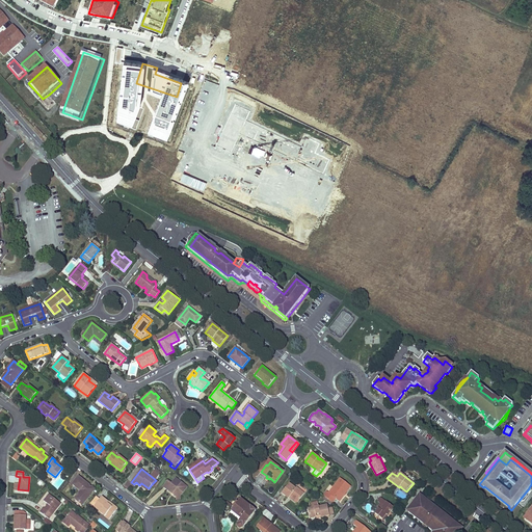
[(88,484),(79,477),(73,484),(81,490),(83,493),(77,501),(82,505),(91,494),(89,491),(90,489),(88,487),(89,486),(88,484)]
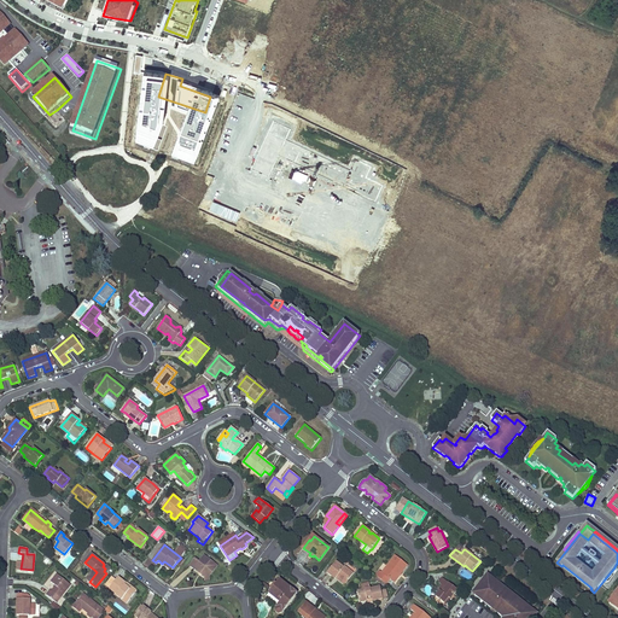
[(190,566),(204,577),(210,576),(217,566),(204,555),(199,561),(196,559),(190,566)]
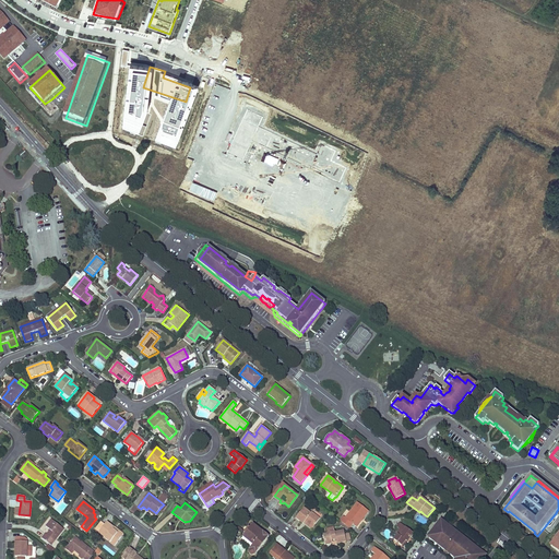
[(356,527),(368,512),(357,503),(345,519),(343,516),(340,521),(349,528),(353,524),(356,527)]
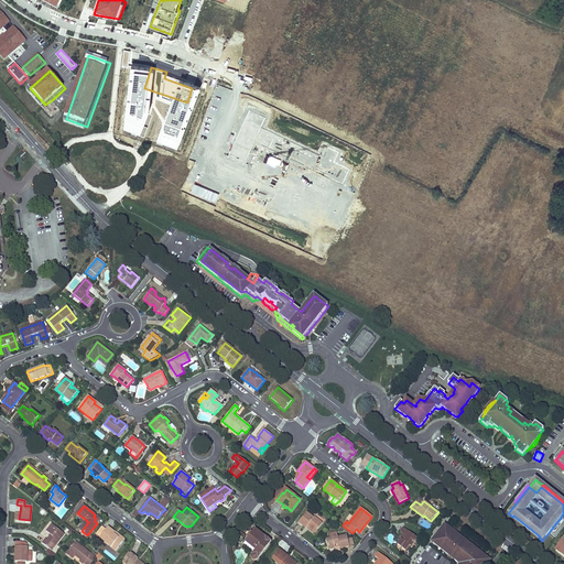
[(15,512),(15,520),(29,522),(30,520),(19,519),(20,512),(15,512)]
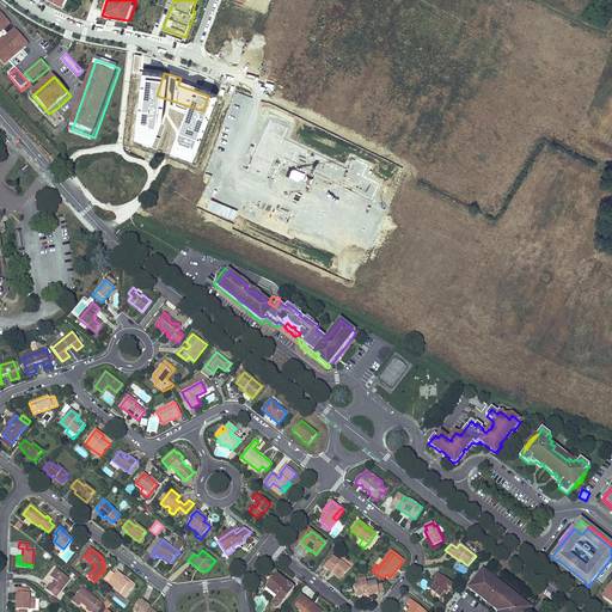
[(341,561),(340,562),(332,556),(324,568),(332,574),(332,573),(335,570),(343,577),(350,568),(341,561)]
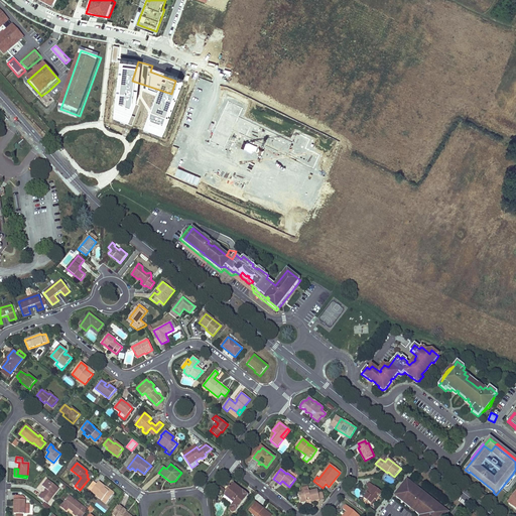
[(493,492),(494,491),(470,472),(469,473),(493,492)]
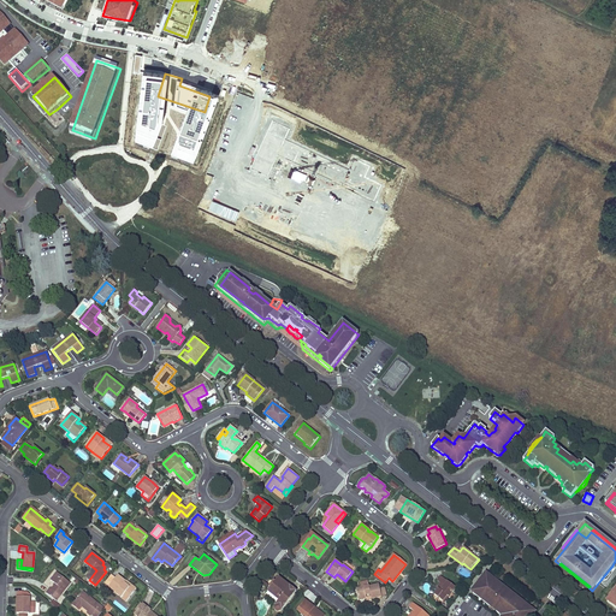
[(615,567),(612,566),(602,579),(604,580),(615,567)]
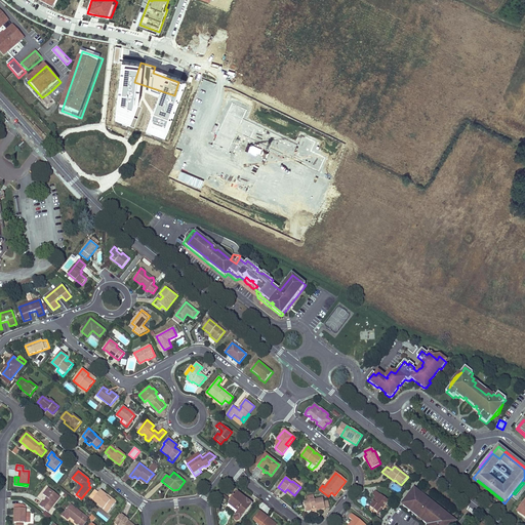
[(82,486),(80,484),(74,492),(76,494),(82,486)]
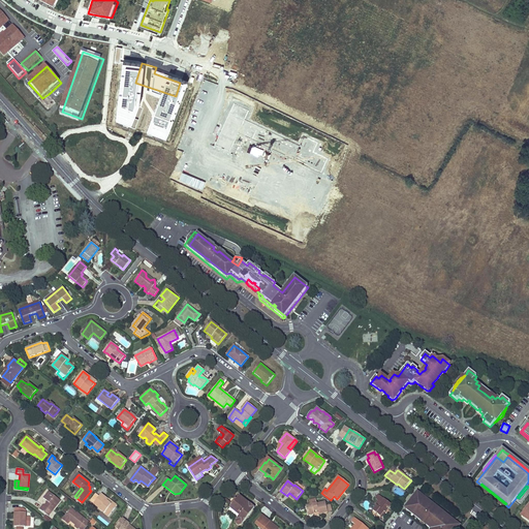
[(39,509),(49,516),(60,500),(49,492),(43,498),(48,501),(44,505),(43,505),(39,509)]
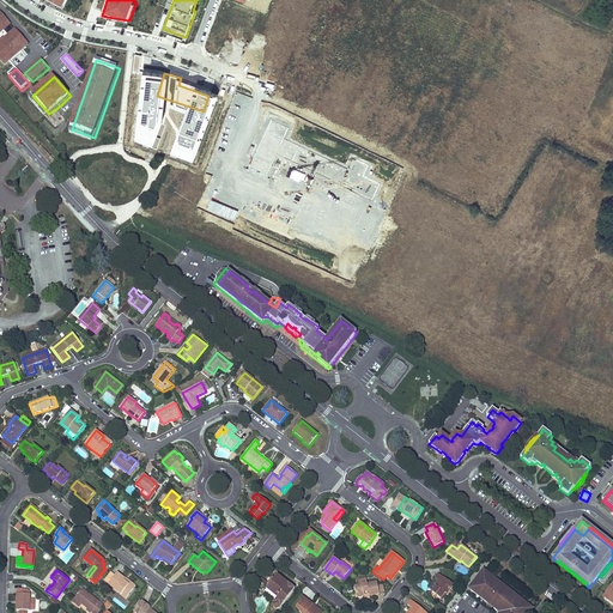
[(104,581),(109,584),(115,576),(110,571),(104,581)]
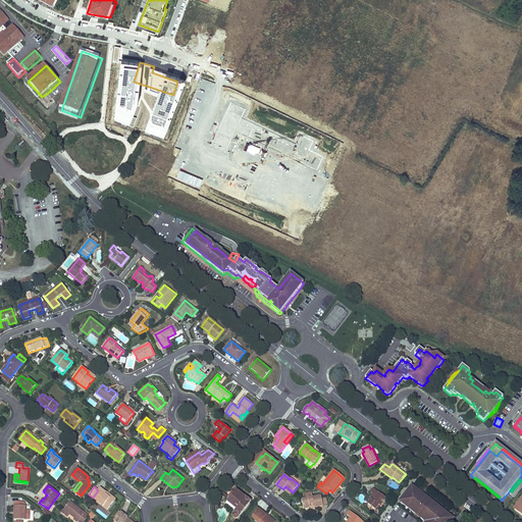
[(412,486),(405,494),(407,496),(402,501),(416,512),(415,513),(421,518),(422,516),(425,519),(426,521),(428,521),(448,521),(452,517),(447,513),(446,514),(439,510),(440,509),(434,504),(433,505),(428,501),(429,500),(423,494),(422,497),(417,491),(417,490),(412,486)]
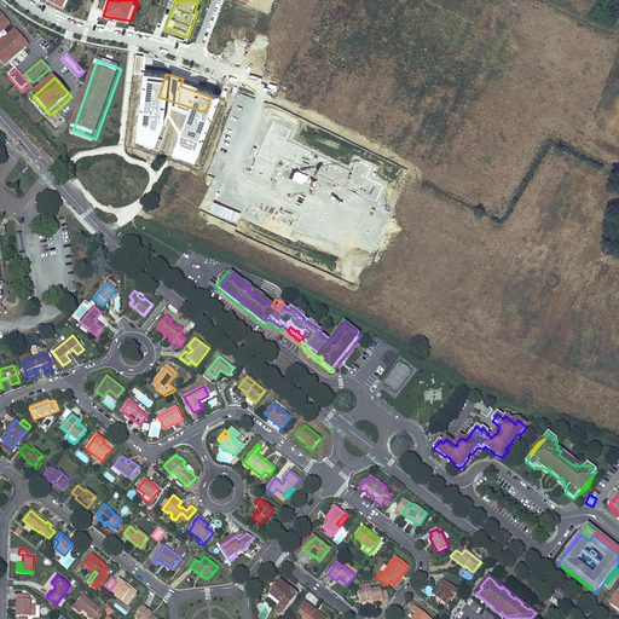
[(126,585),(119,579),(116,582),(110,590),(117,596),(116,596),(127,605),(136,595),(125,586),(126,585)]
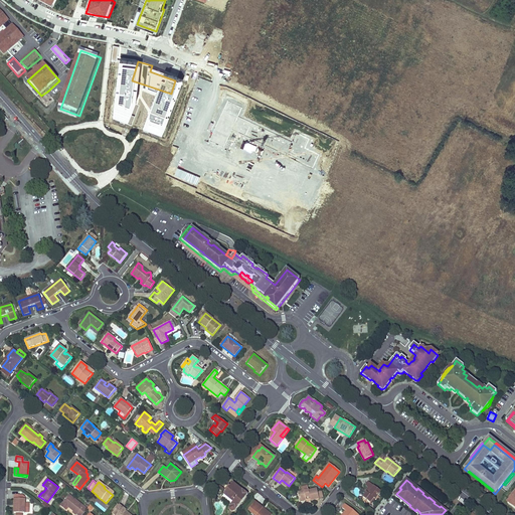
[(375,499),(381,492),(368,482),(365,486),(370,489),(371,490),(368,494),(367,493),(363,497),(370,503),(374,498),(375,499)]
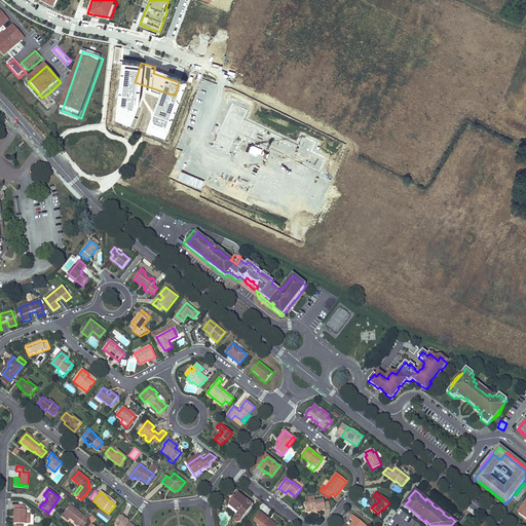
[(232,500),(228,504),(237,513),(234,517),(234,520),(237,522),(240,521),(254,504),(248,500),(243,497),(242,498),(241,497),(242,496),(237,493),(234,498),(233,500),(232,500)]
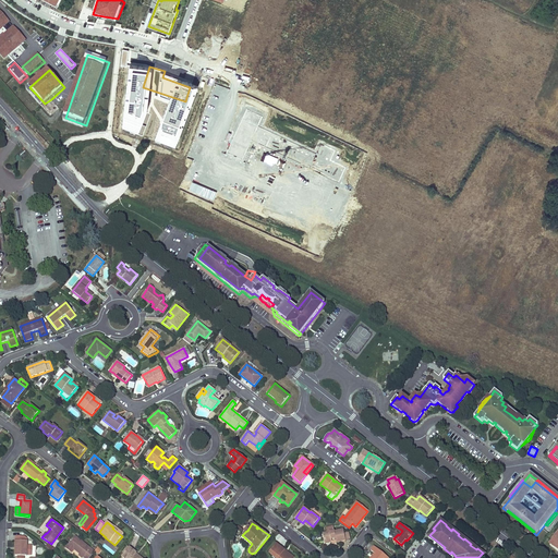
[(113,528),(112,529),(122,536),(123,534),(114,526),(113,528)]
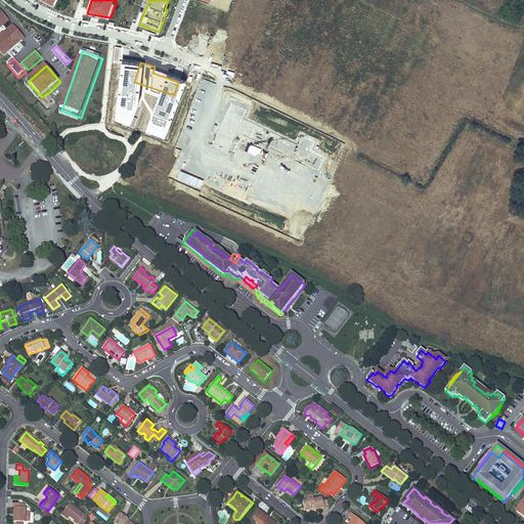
[(307,500),(303,501),(305,511),(311,509),(312,509),(311,507),(315,506),(316,510),(324,508),(323,500),(322,497),(314,499),(314,498),(307,500)]
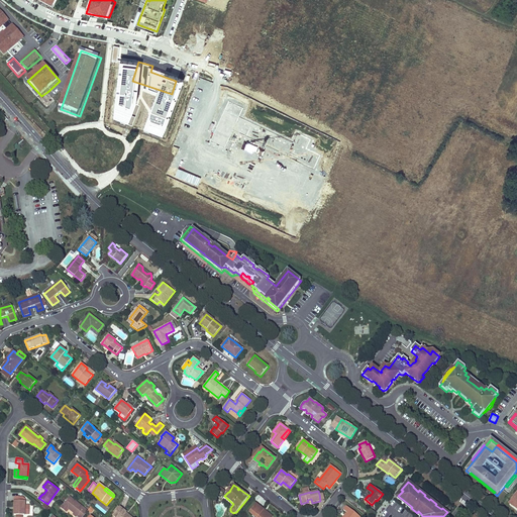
[(14,497),(14,515),(16,515),(22,515),(25,515),(25,501),(22,501),(22,497),(14,497)]
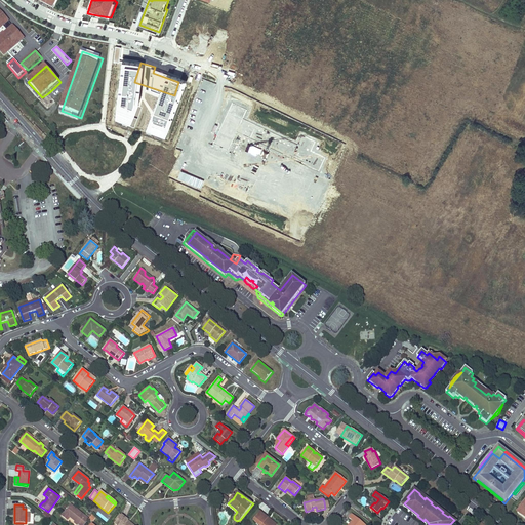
[(80,524),(84,524),(89,519),(71,505),(62,516),(68,520),(70,517),(75,521),(74,523),(77,524),(79,524),(80,524)]
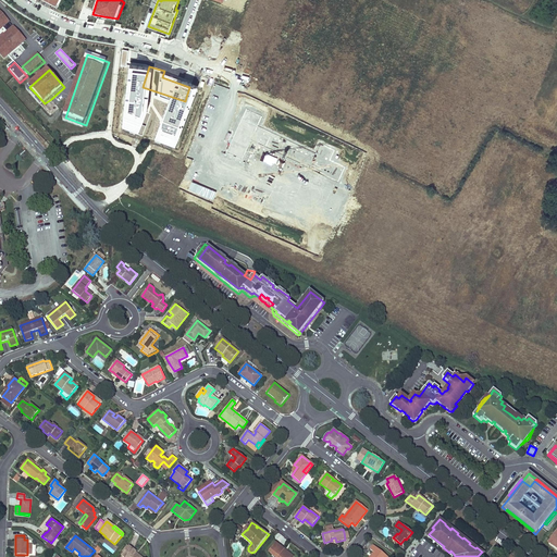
[(275,543),(269,552),(275,556),(291,556),(283,551),(284,549),(275,543)]
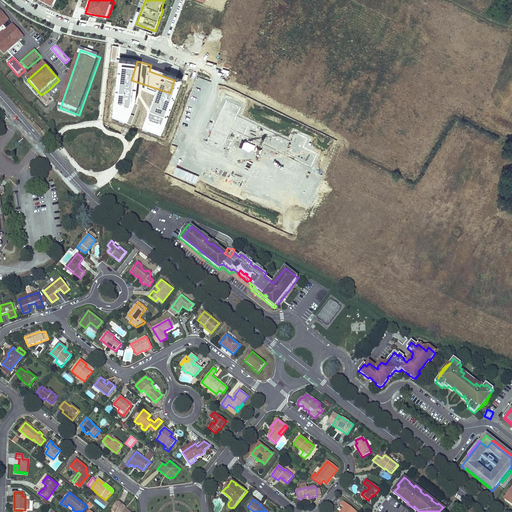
[(343,511),(341,511),(340,511),(356,511),(343,501),(340,505),(344,508),(345,509),(343,511)]
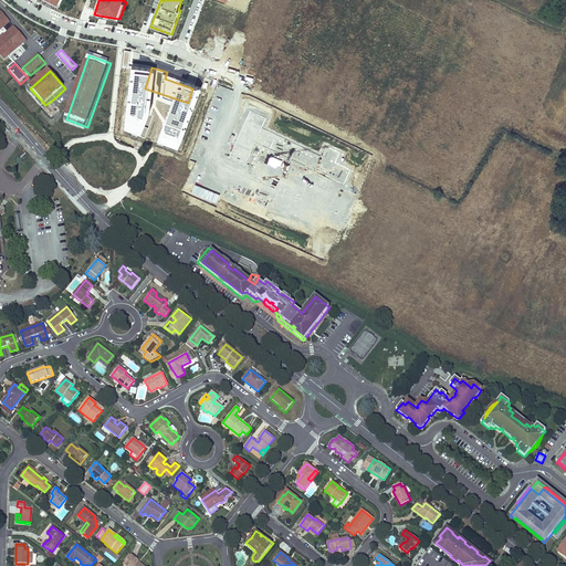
[(138,561),(130,555),(124,564),(126,565),(140,565),(137,563),(138,562),(138,561)]
